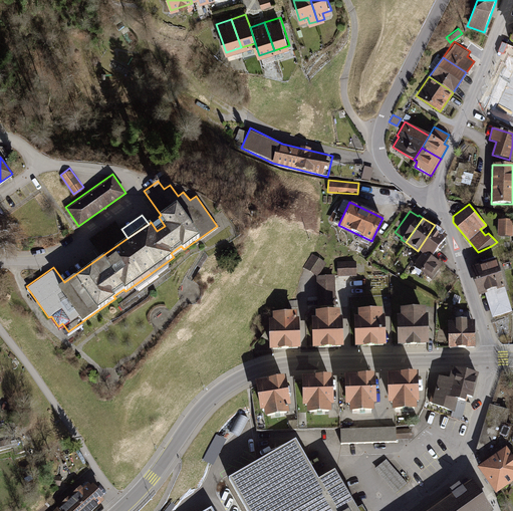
[(512,219),(498,219),(497,235),(512,235),(512,219)]
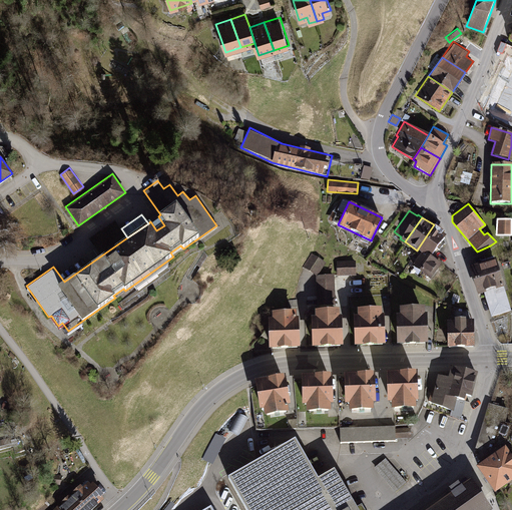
[(418,248),(420,250),(430,258),(446,234),(442,232),(443,230),(434,224),(418,248)]
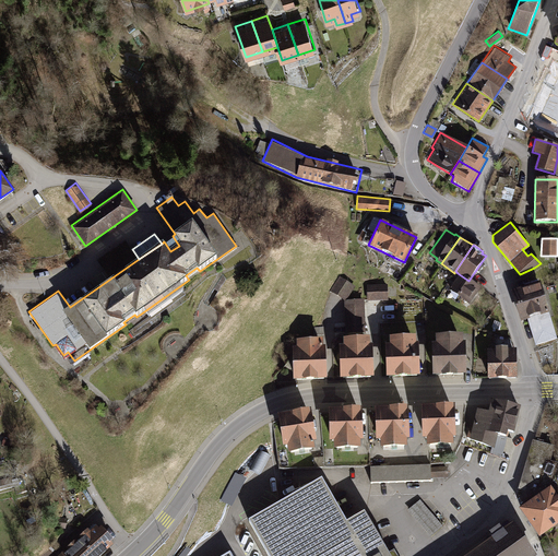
[(458,273),(448,290),(467,303),(478,287),(469,281),(458,273)]
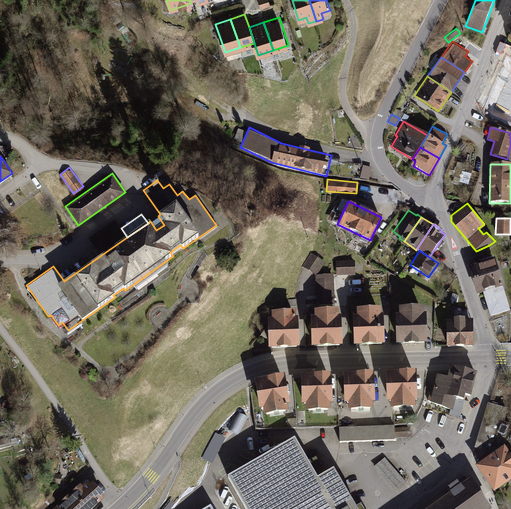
[(324,260),(310,251),(302,264),(316,273),(324,260)]
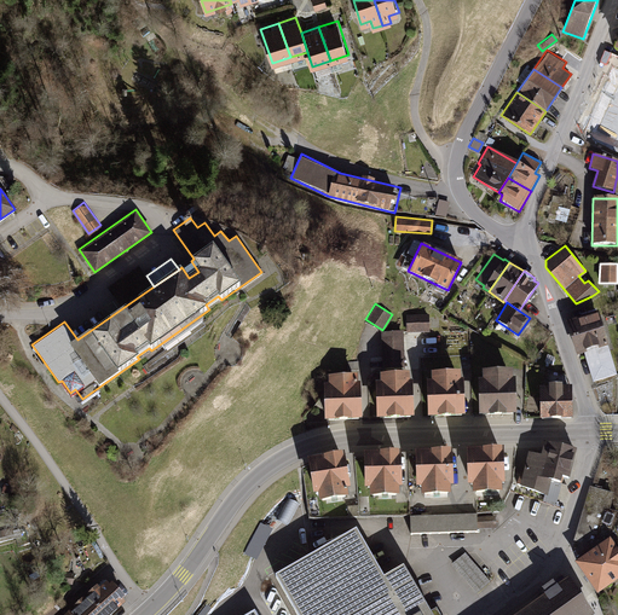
[(617,375),(600,312),(566,323),(576,355),(584,353),(593,382),(617,375)]
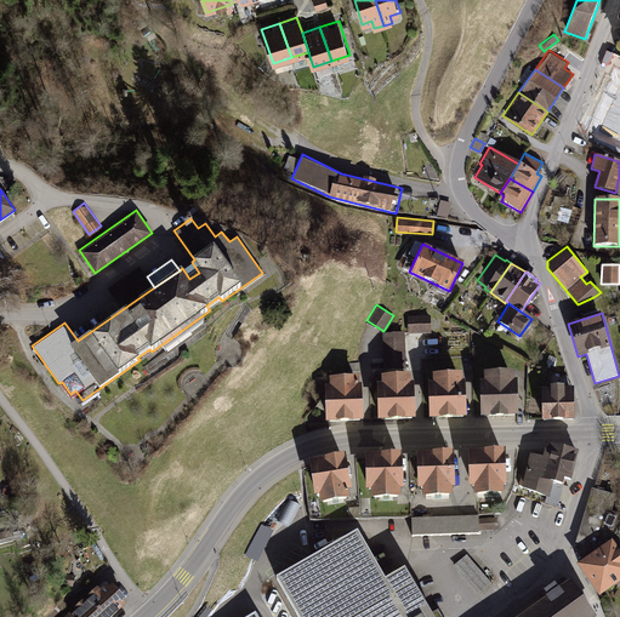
[(430,314),(407,314),(407,332),(430,332),(430,314)]
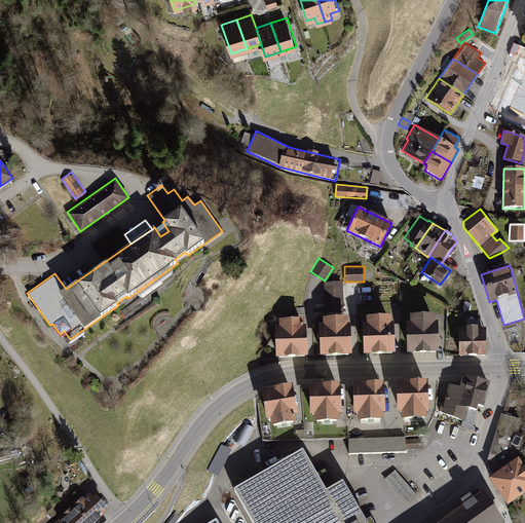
[(343,311),(342,281),(324,282),(325,312),(343,311)]
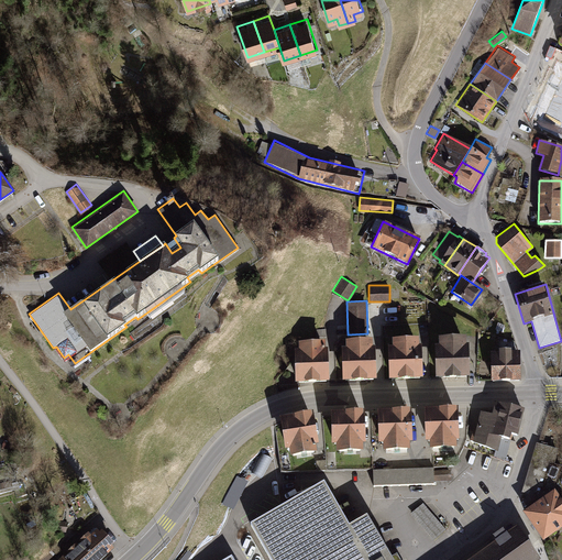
[(326,327),(315,327),(316,337),(326,336),(326,327)]
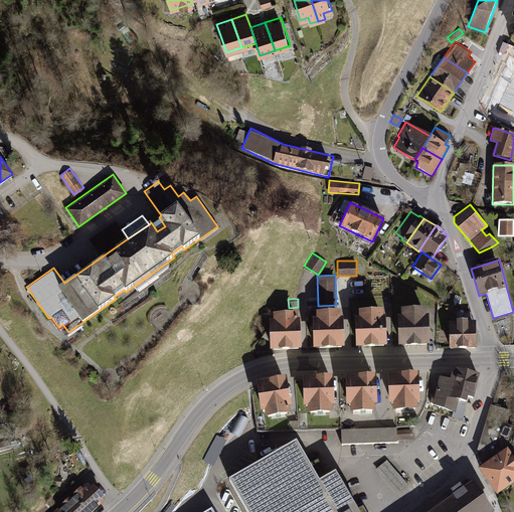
[(425,310),(400,311),(400,318),(396,318),(397,348),(430,347),(429,317),(425,317),(425,310)]
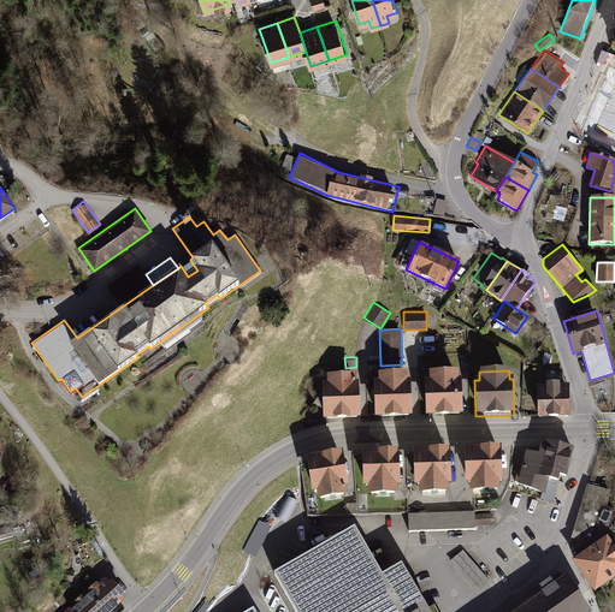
[(457,372),(427,373),(429,381),(423,381),(425,417),(462,416),(460,380),(457,380),(457,372)]
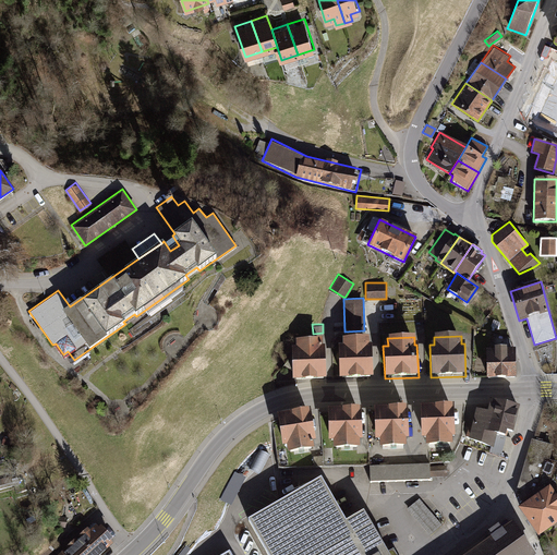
[(368,338),(341,339),(341,347),(337,347),(338,379),(372,378),(371,346),(368,347),(368,338)]
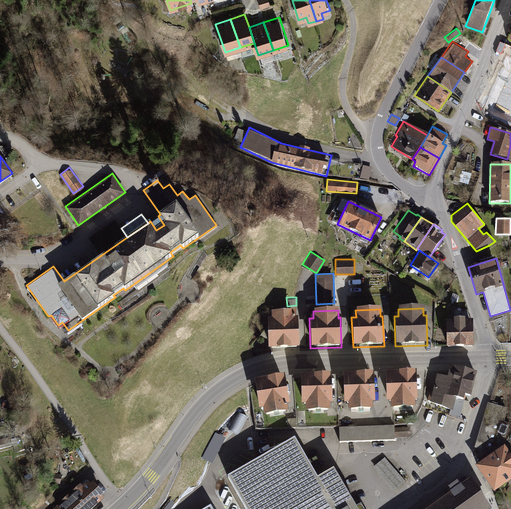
[(270,320),(267,320),(268,349),(297,348),(296,319),(294,319),(294,312),(270,313),(270,320)]
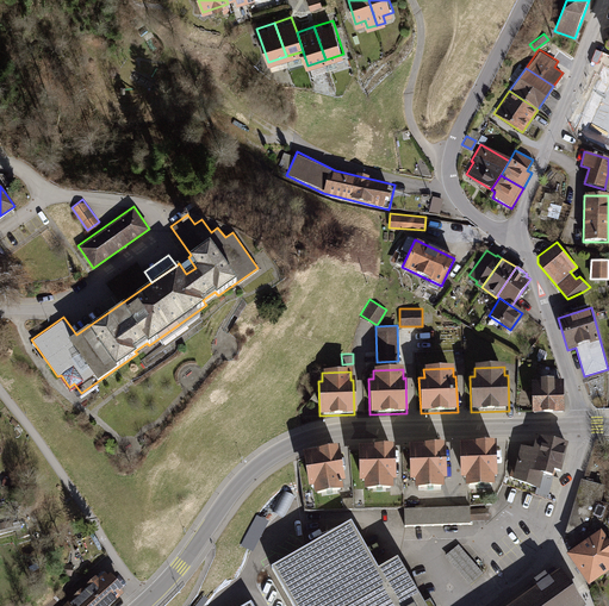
[(563,380),(532,381),(532,410),(564,408),(563,380)]
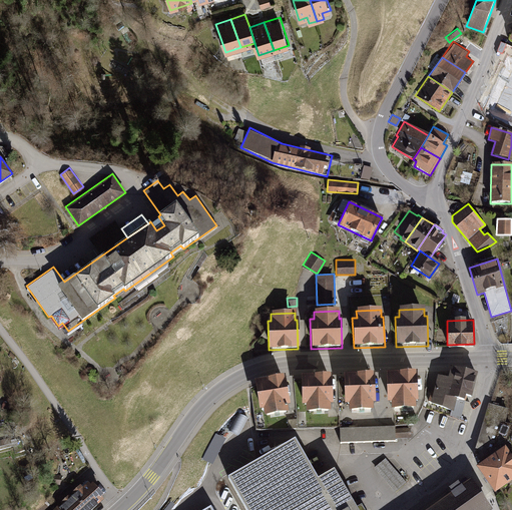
[(447,377),(436,374),(428,405),(452,411),(455,401),(463,403),(465,396),(469,397),(475,373),(453,367),(452,372),(449,371),(447,377)]
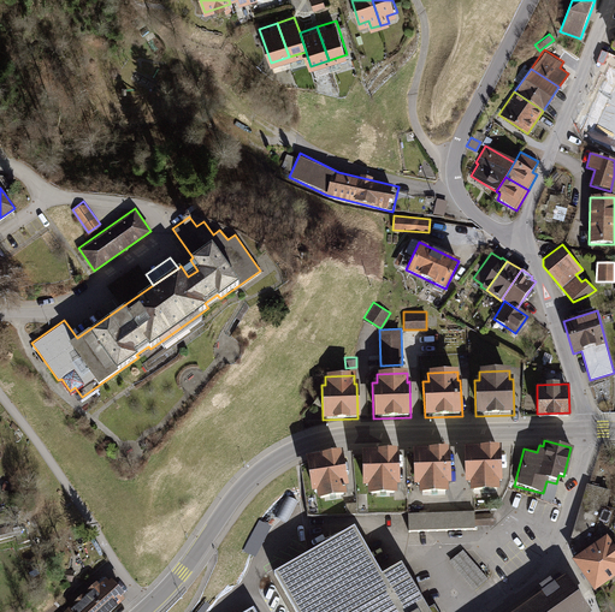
[(500,447),(462,449),(465,485),(468,485),(469,494),(498,493),(498,483),(501,483),(500,447)]
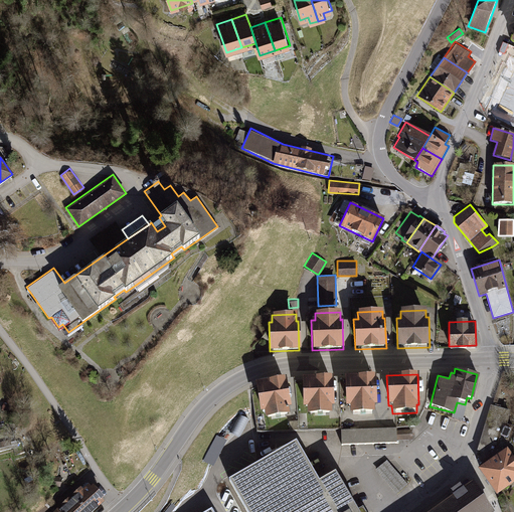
[(374,376),(344,377),(345,407),(348,407),(349,414),(373,413),(373,406),(375,406),(374,376)]
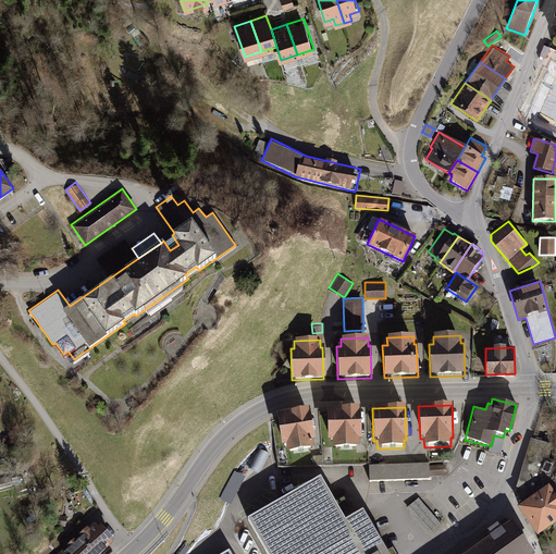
[(359,408),(325,409),(326,442),(331,442),(331,451),(358,450),(358,441),(360,441),(359,408)]
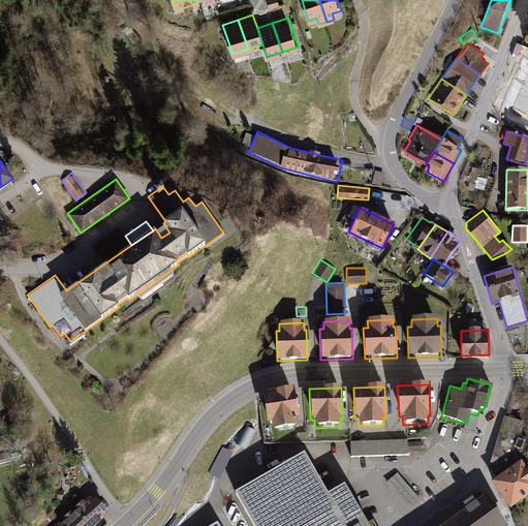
[(292,389),(260,394),(266,425),(270,424),(271,432),(296,428),(294,421),(298,421),(292,389)]
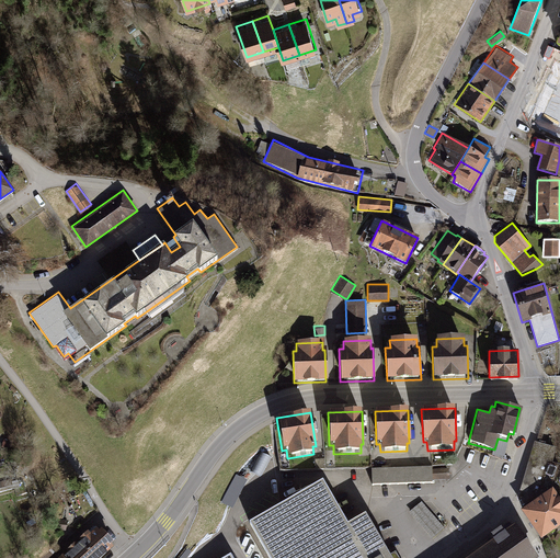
[(527,504),(523,507),(541,534),(559,521),(559,497),(552,486),(559,460),(552,458),(556,444),(534,437),(520,487),(524,488),(523,491),(524,493),(521,496),(527,504)]
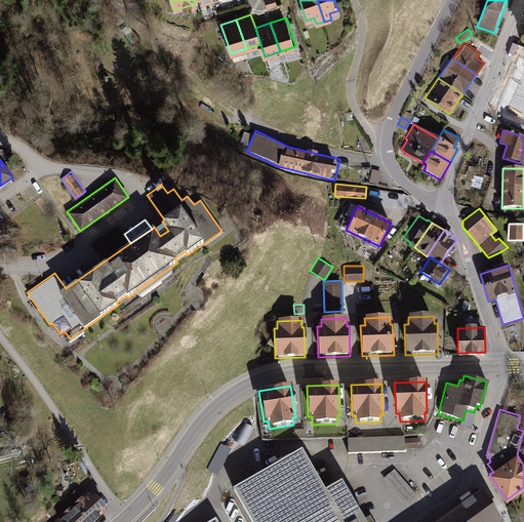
[(470,427),(474,412),(466,410),(462,420),(461,425),(470,427)]
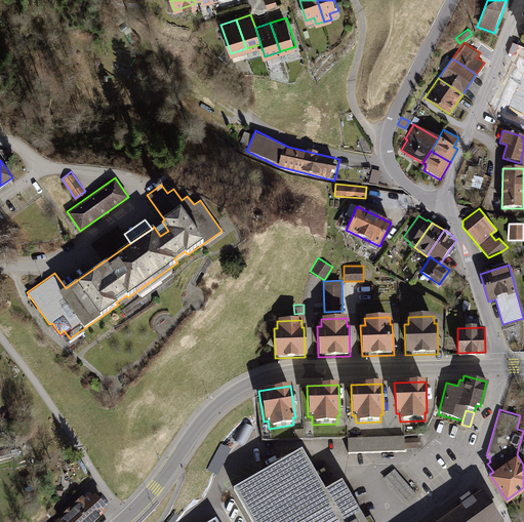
[(303,428),(293,428),(294,437),(304,436),(303,428)]
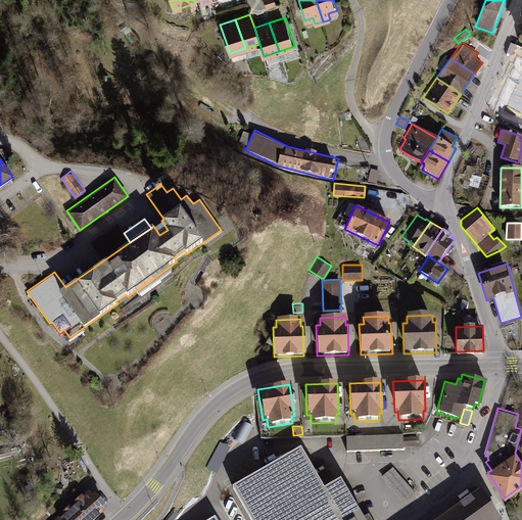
[(401,433),(346,435),(346,451),(401,448),(401,444),(401,435),(401,433)]
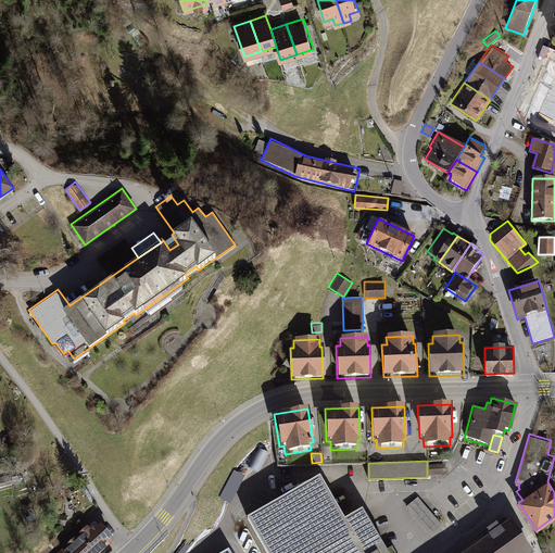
[(444,463),(427,463),(427,473),(444,473),(444,463)]
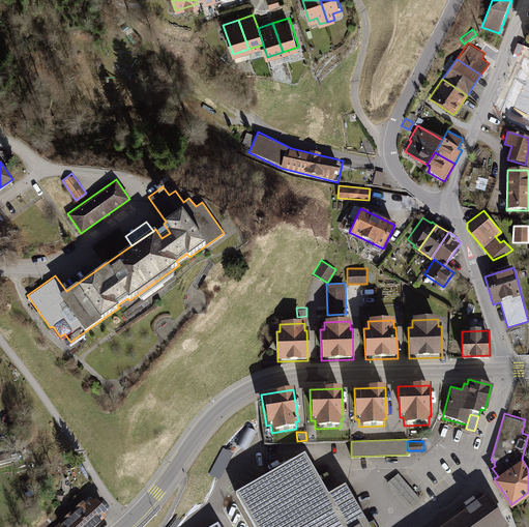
[(9,450),(0,452),(0,459),(11,456),(9,450)]
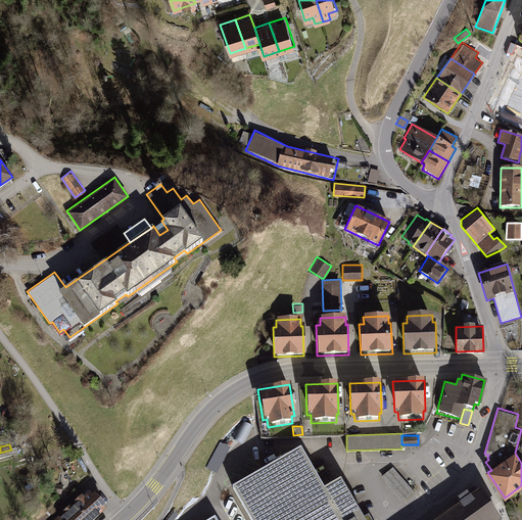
[(300,444),(232,483),(252,519),(363,519),(366,519),(363,514),(339,474),(323,483),(300,444)]
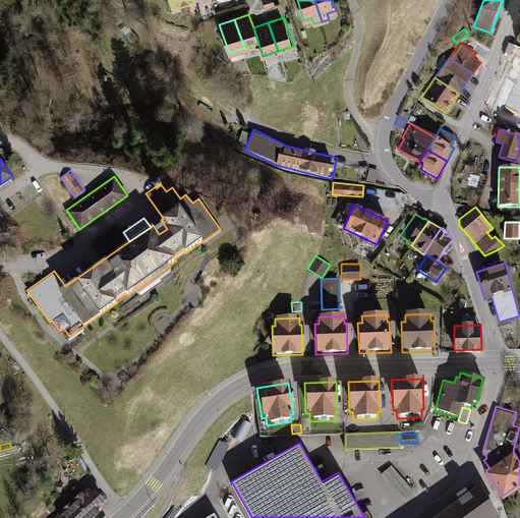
[(411,487),(391,464),(380,473),(401,497),(411,487)]
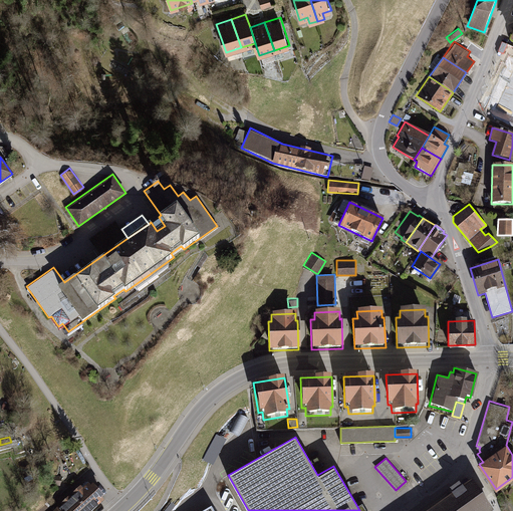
[(489,510),(494,508),(471,476),(423,510),(489,510)]
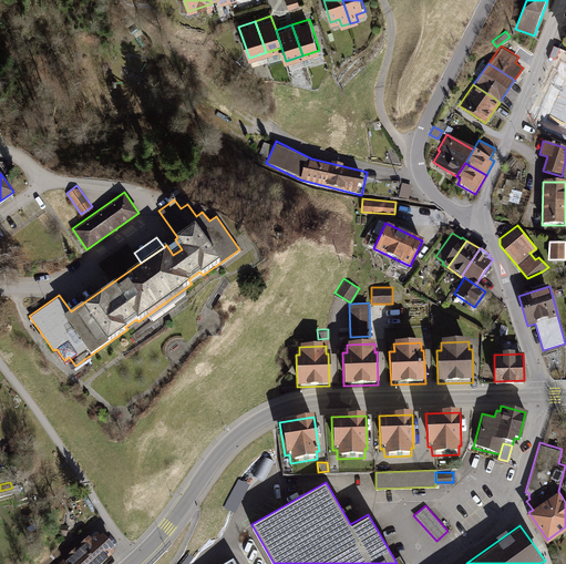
[(100,535),(98,533),(65,561),(69,563),(101,563),(114,553),(112,551),(115,549),(102,534),(100,535)]
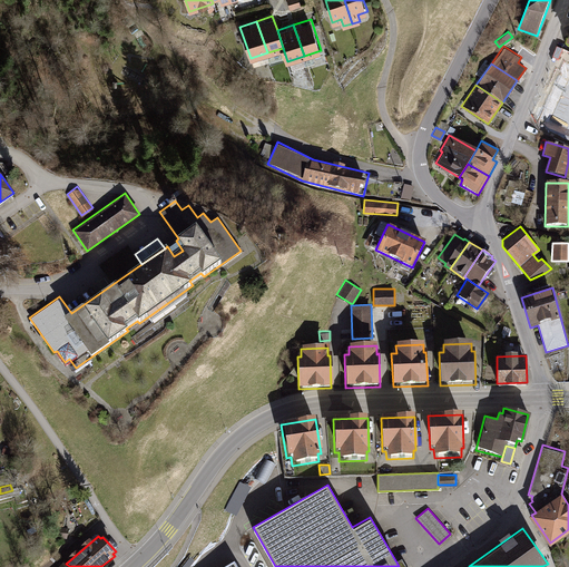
[(50,555),(39,564),(41,566),(45,566),(55,560),(50,555)]
